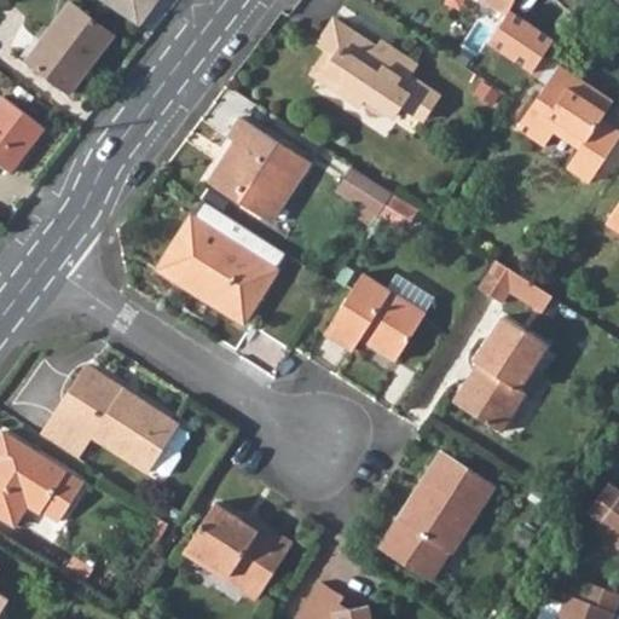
[(71,0),(69,0),(27,55),(70,87),(114,32),(71,0)]
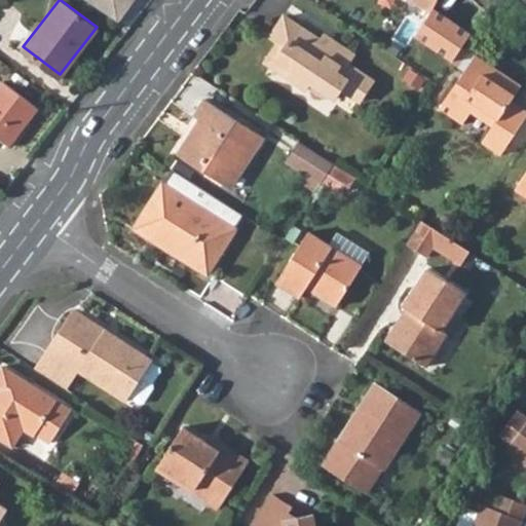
[(84,0),(117,23),(126,8),(116,0),(84,0)]
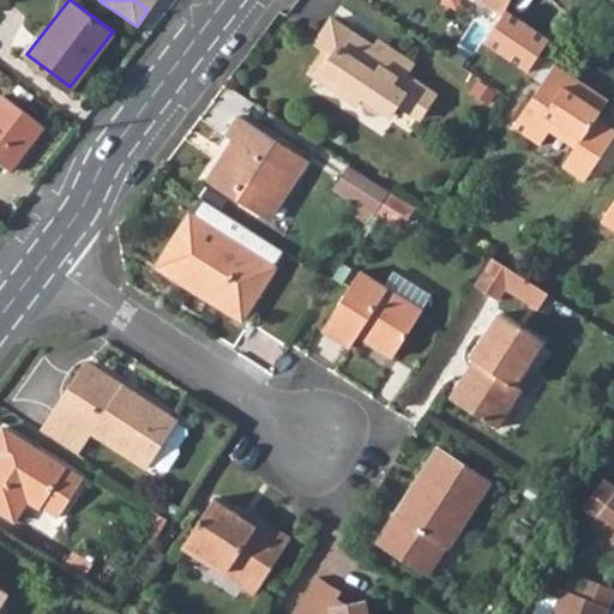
[(473,0),(500,16),(509,0),(473,0)]
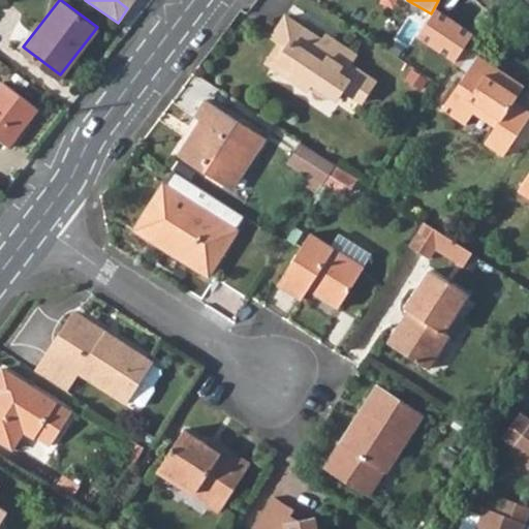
[(322,44),(323,42),(285,20),(274,37),(282,42),(269,64),(309,90),(312,85),(337,100),(343,91),(363,102),(376,83),(349,65),(355,56),(337,43),(332,50),(322,44)]
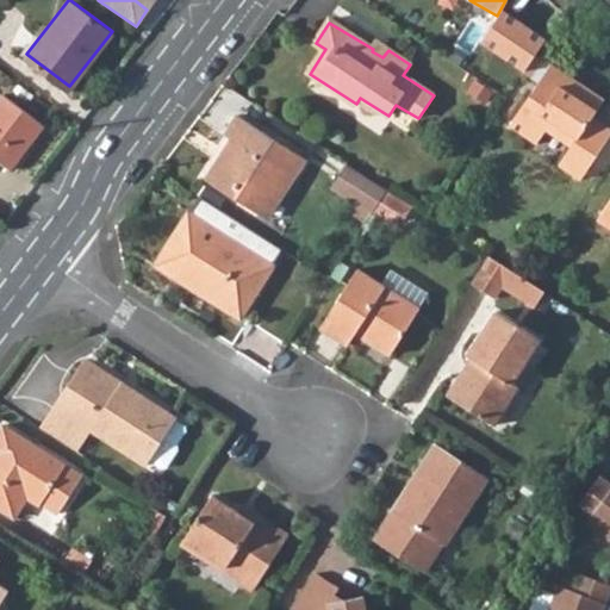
[(486,67),(515,85),(533,57),(504,39),(486,67)]
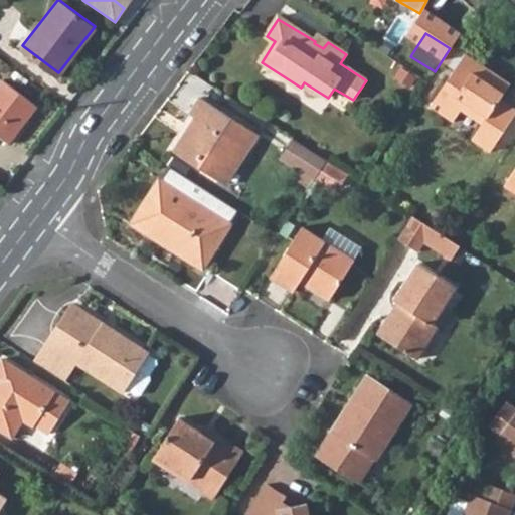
[(318,36),(315,41),(314,43),(323,48),(328,42),(318,36)]
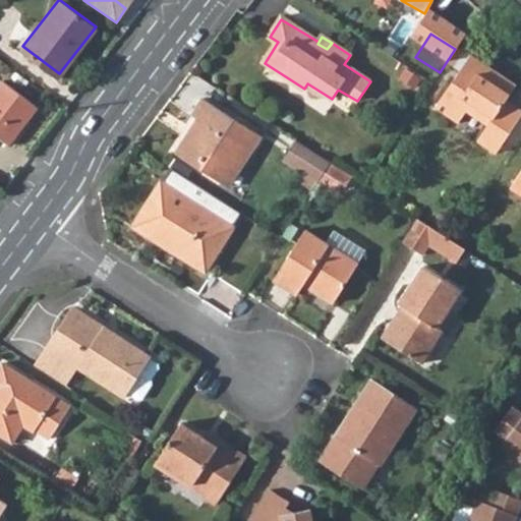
[(472,52),(438,106),(460,120),(472,101),(494,115),(479,138),(500,152),(520,117),(520,104),(508,96),(517,81),(472,52)]
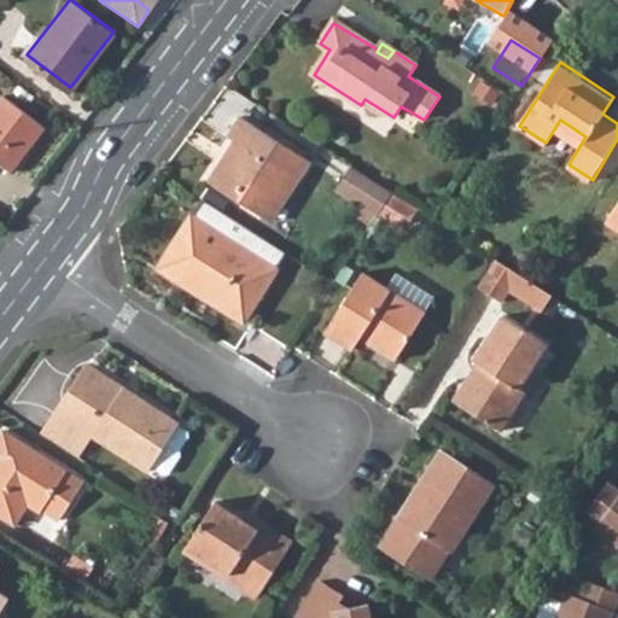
[(3,93),(0,95),(0,158),(9,167),(42,123),(3,93)]
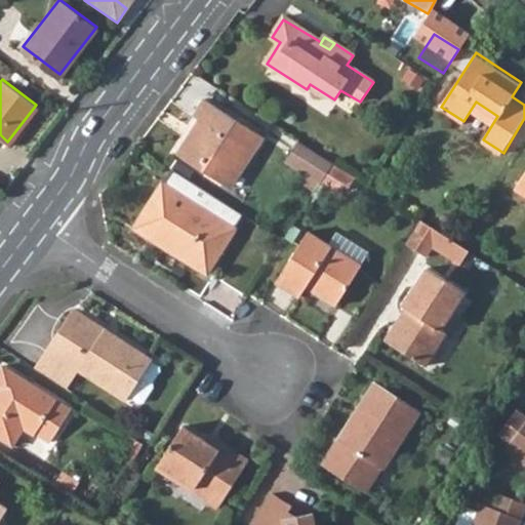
[(199,120),(177,154),(225,185),(246,151),(252,155),(264,136),(204,99),(193,117),(199,120)]
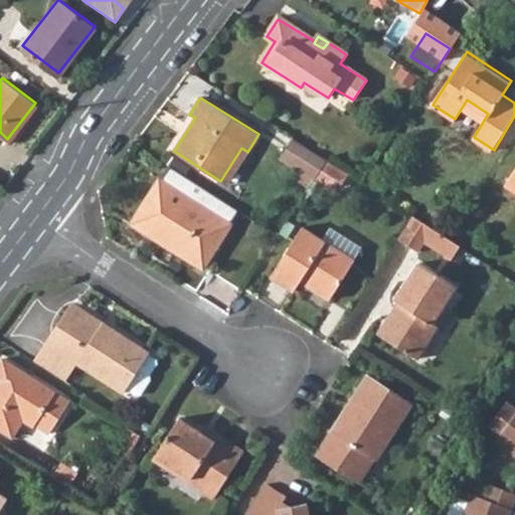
[(465,110),(456,121),(473,134),(481,123),(465,110)]
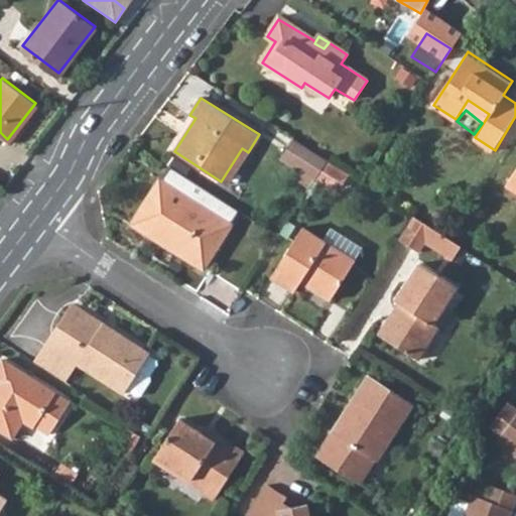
[(293,139),(282,158),(315,179),(328,160),(293,139)]
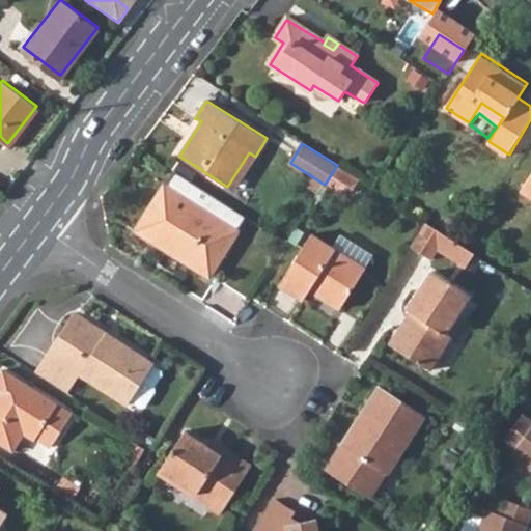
[(164,183),(134,229),(210,276),(239,229),(164,183)]
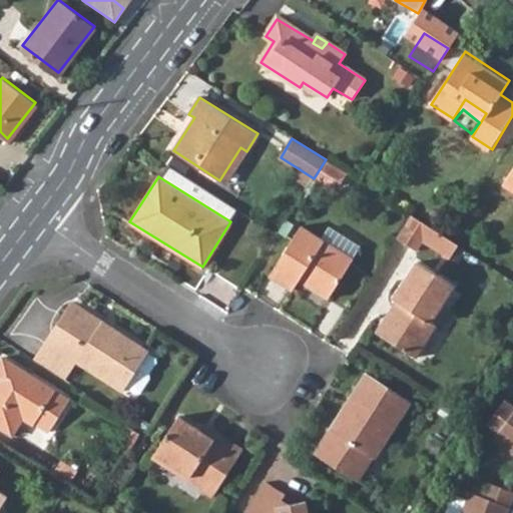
[(413,212),(398,235),(420,249),(426,240),(450,257),(460,241),(413,212)]
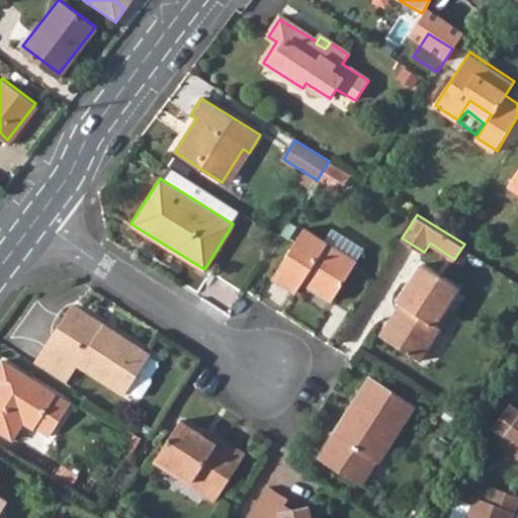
[(304,228),(272,277),(296,292),(305,279),(315,285),(312,290),(331,303),(356,261),(304,228)]
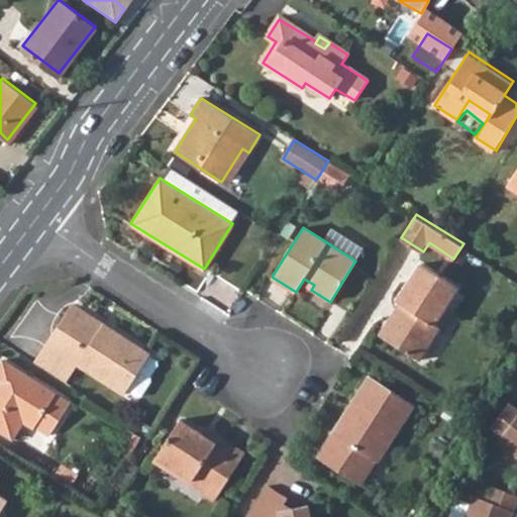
[(405,306),(385,337),(418,359),(439,327),(435,324),(447,305),(459,288),(422,263),(397,301),(405,306)]
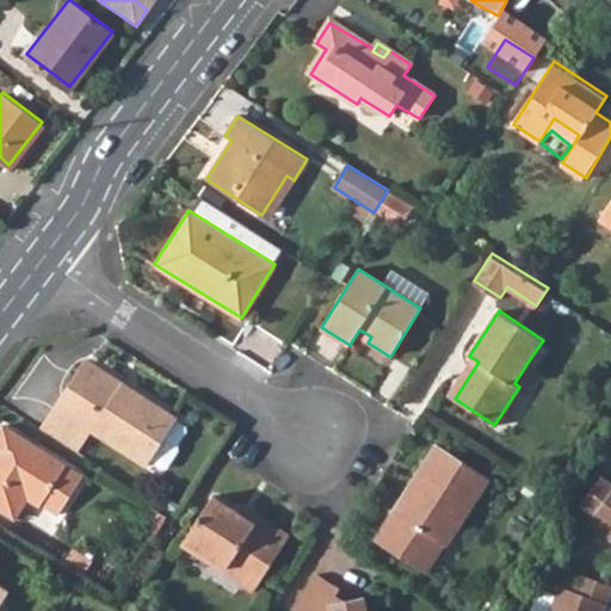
[(81,358),(49,411),(85,434),(88,429),(143,463),(146,458),(171,419),(172,415),(116,381),(115,382),(91,368),(93,365),(81,358)]
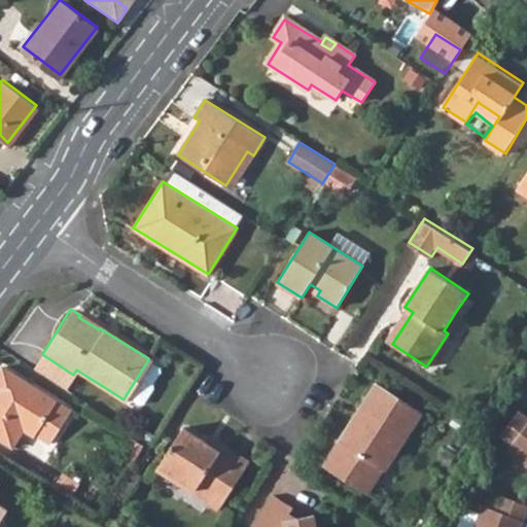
[(42,354),(33,369),(64,388),(73,375),(42,354)]
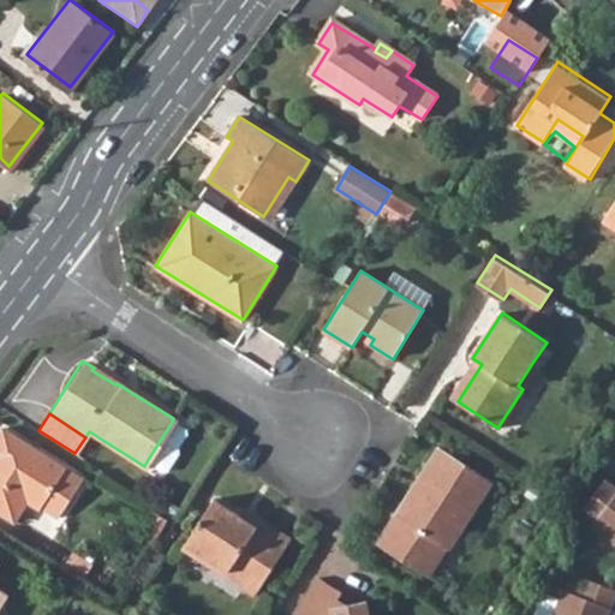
[(172,422),(147,461),(160,469),(165,467),(174,452),(174,446),(181,433),(180,428),(172,422)]
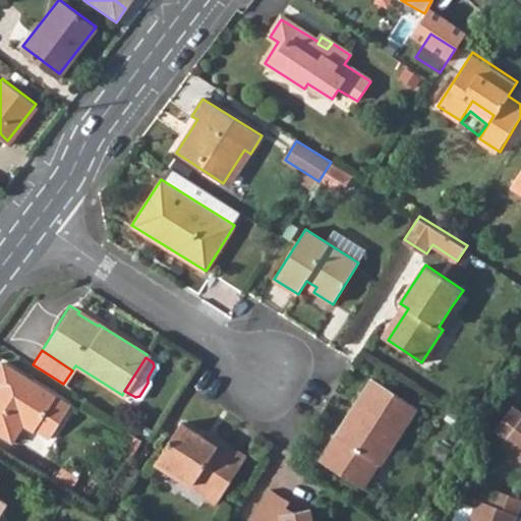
[(0,435),(9,441),(19,424),(32,431),(34,428),(46,437),(51,430),(67,405),(0,361),(0,435)]
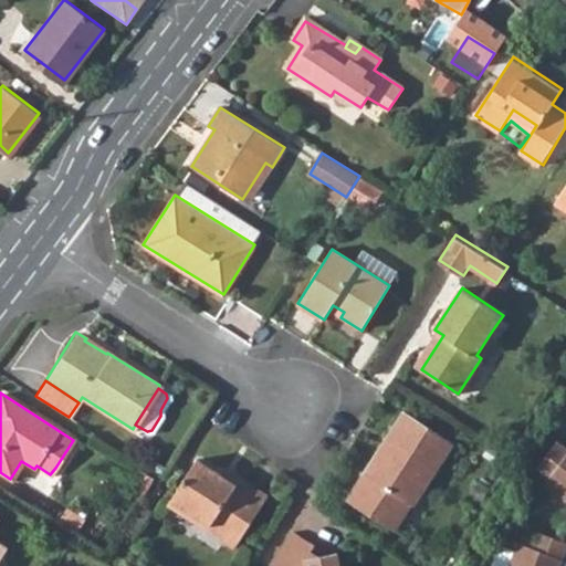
[(388,435),(364,470),(346,498),(392,528),(409,502),(412,504),(452,443),(404,410),(388,435)]
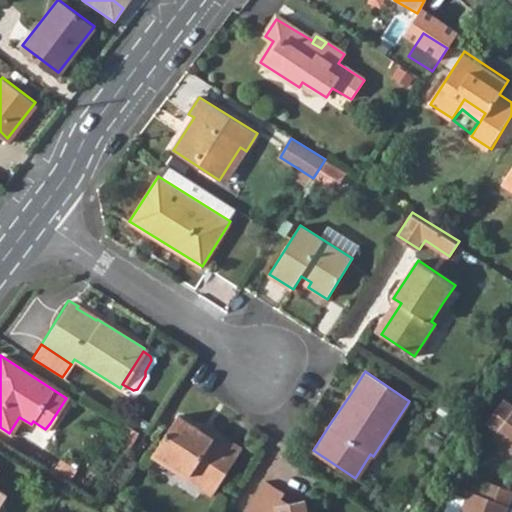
[(511,404),(503,397),(484,421),(496,430),(492,435),(511,450),(511,404)]
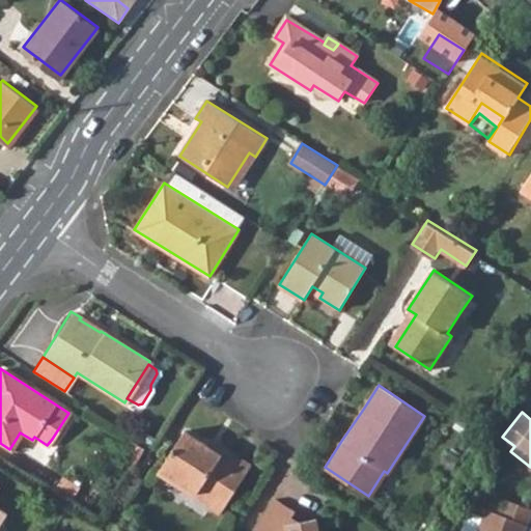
[(184,429),(158,469),(167,474),(211,503),(208,507),(219,514),(252,464),(225,446),(220,453),(184,429)]
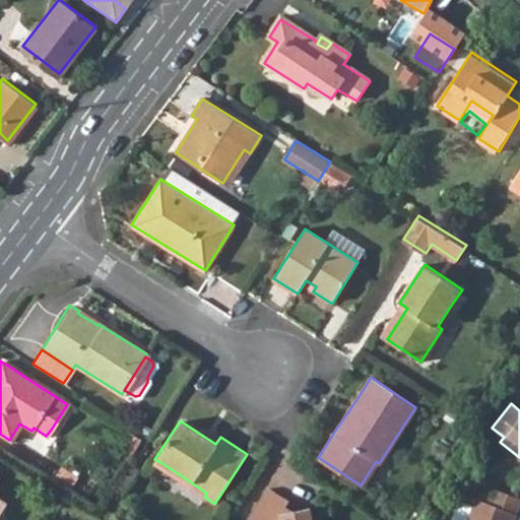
[(475,498),(466,519),(513,519),(519,503),(519,498),(494,488),(488,502),(475,498)]
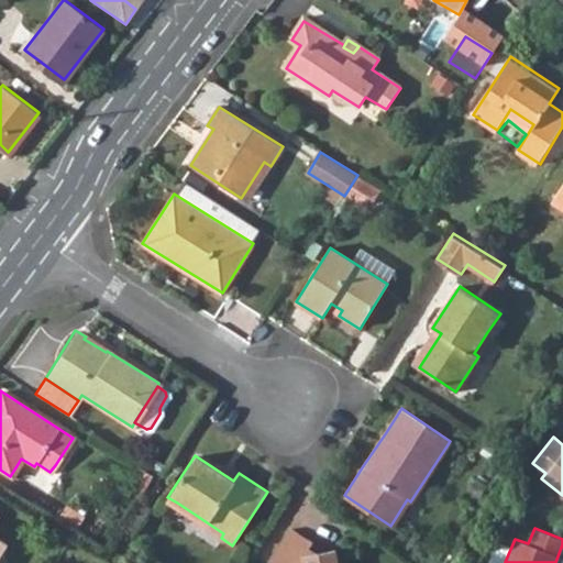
[(298,533),(278,562),(334,562),(332,549),(316,552),(308,547),(311,541),(298,533)]
